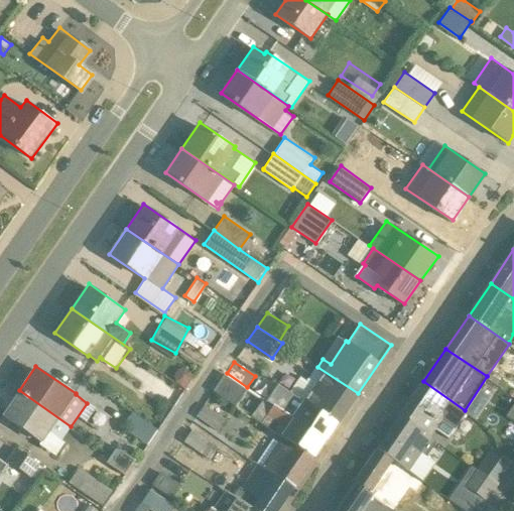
[(301,375),(290,391),(337,424),(358,393),(315,366),(306,379),(301,375)]
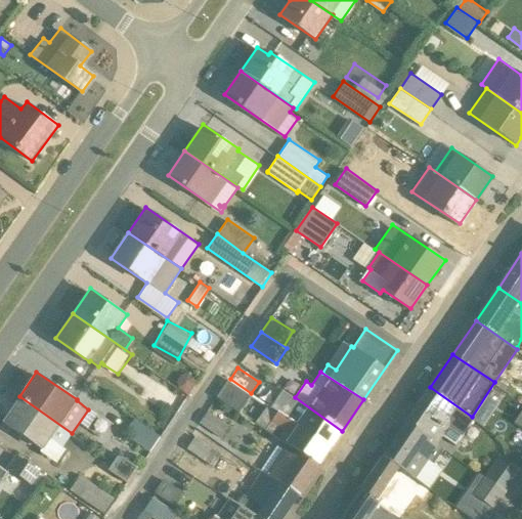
[(217,395),(240,411),(251,393),(229,378),(217,395)]
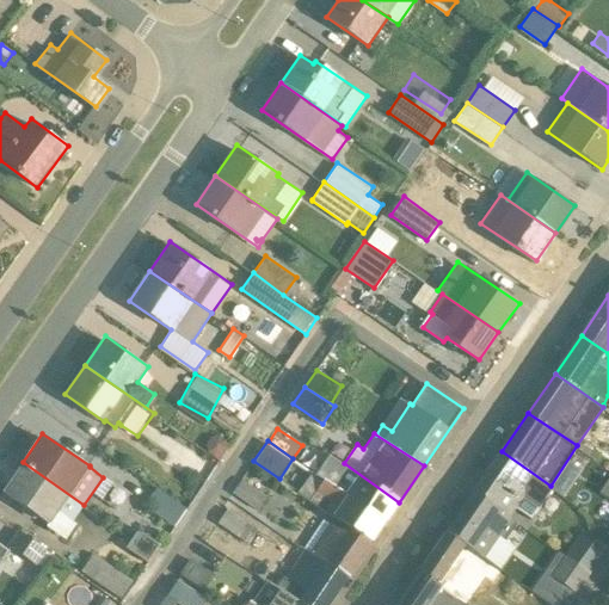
[(502,451),(475,492),(511,516),(524,497),(540,507),(553,488),(502,451)]
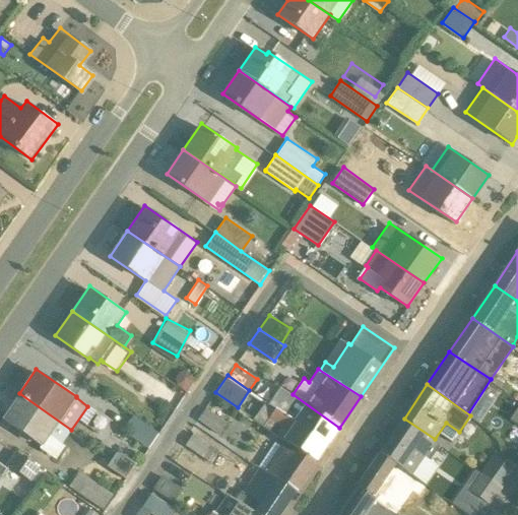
[(328,444),(339,428),(285,390),(281,397),(282,398),(280,402),(265,392),(261,398),(328,444)]
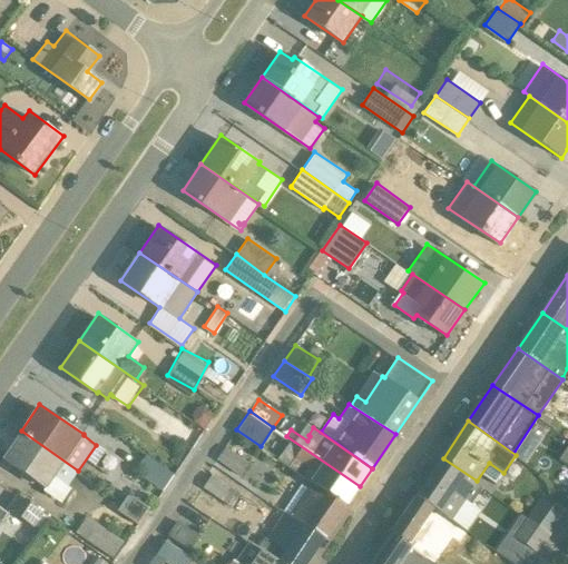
[(78,471),(21,431),(2,458),(61,502),(62,502),(72,486),(69,484),(78,471)]
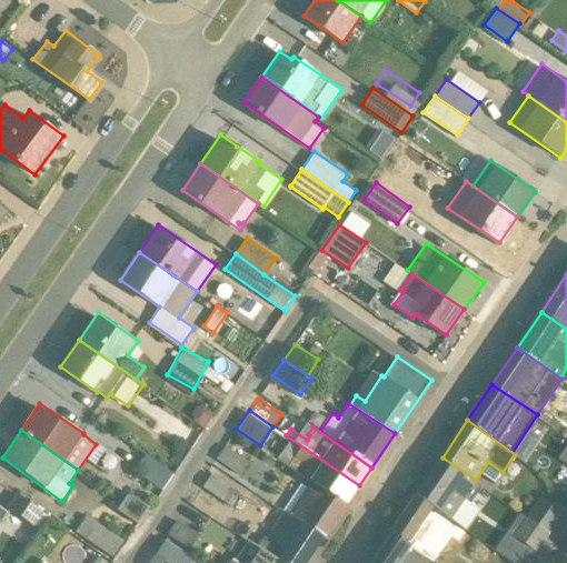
[(290,439),(277,456),(347,503),(359,485),(290,439)]
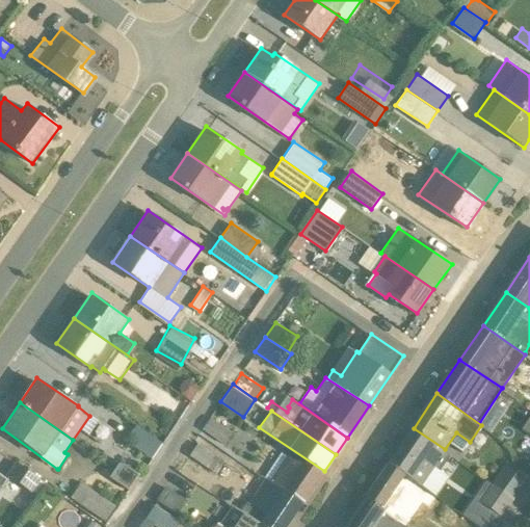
[(232,431),(211,417),(204,427),(224,442),(232,431)]
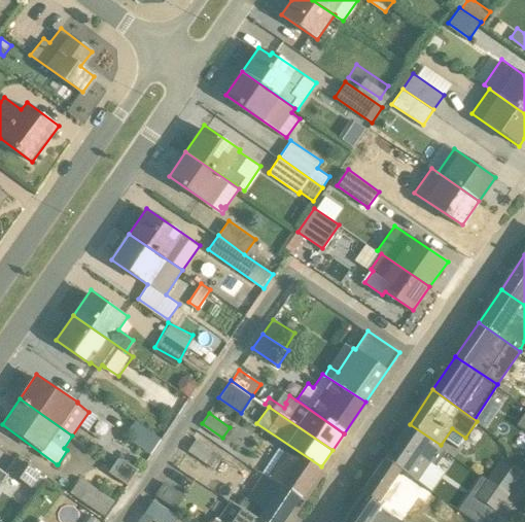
[(139,417),(129,431),(152,448),(163,432),(139,417)]
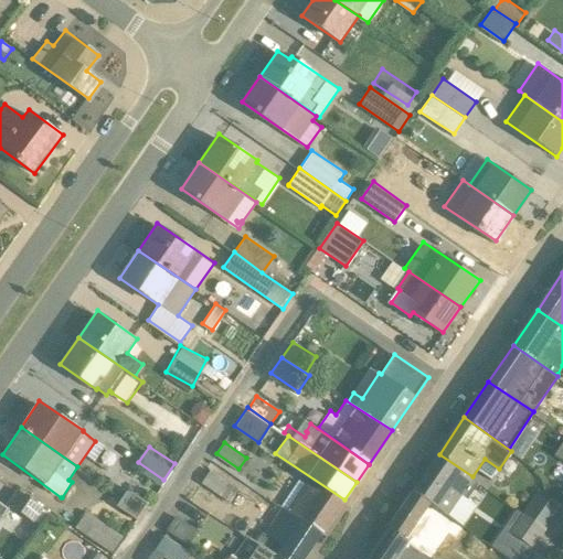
[(478,482),(439,454),(414,491),(464,525),(477,505),(468,497),(478,482)]
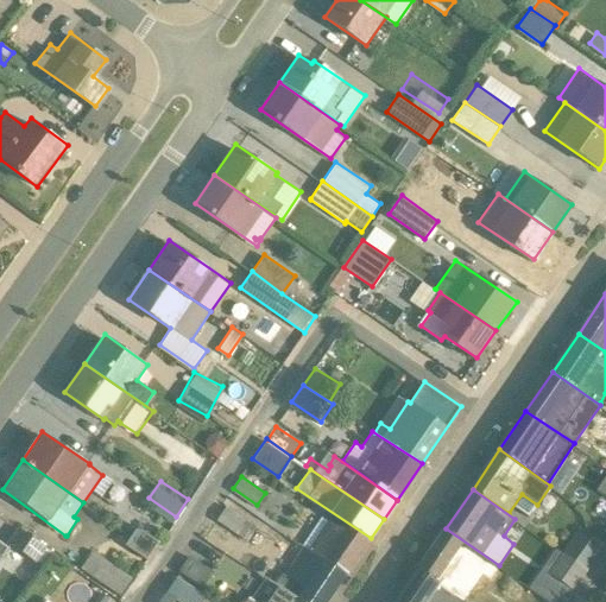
[(227,505),(219,518),(259,545),(267,532),(227,505)]
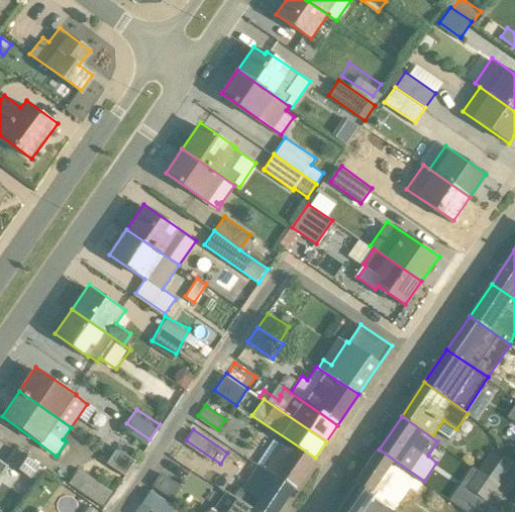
[(275,438),(256,463),(295,487),(315,457),(282,435),(279,440),(275,438)]
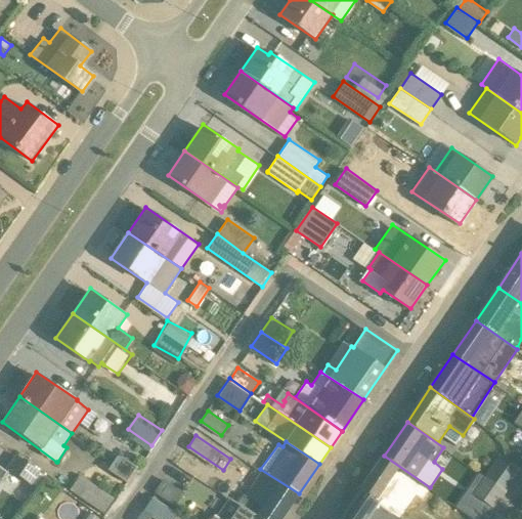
[(119,452),(109,469),(127,480),(137,466),(119,452)]
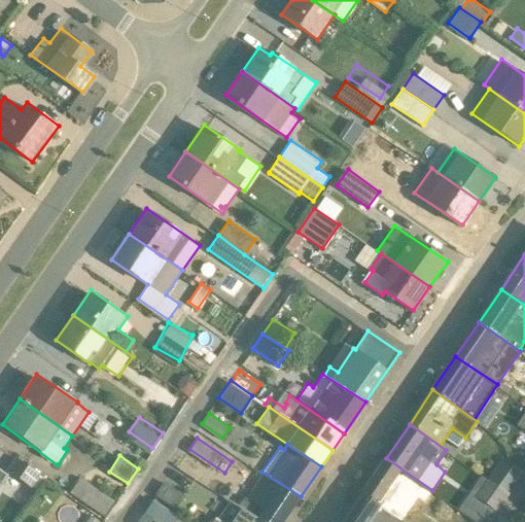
[(16,456),(7,470),(32,487),(33,485),(38,488),(45,477),(16,456)]
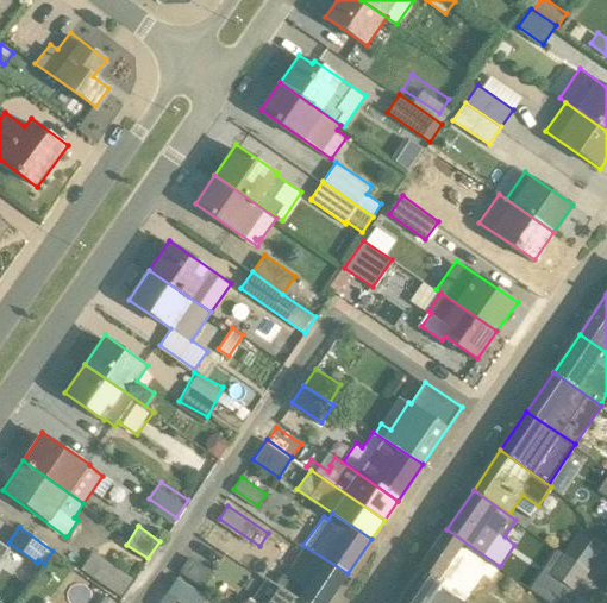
[(581,527),(563,552),(588,570),(606,545),(581,527)]
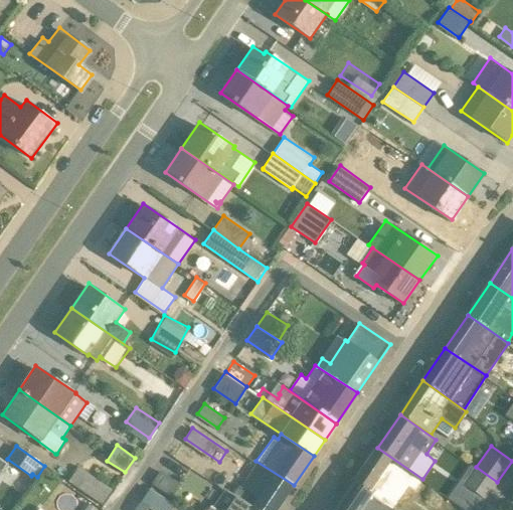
[(377,448),(354,481),(387,503),(402,482),(412,488),(419,477),(377,448)]
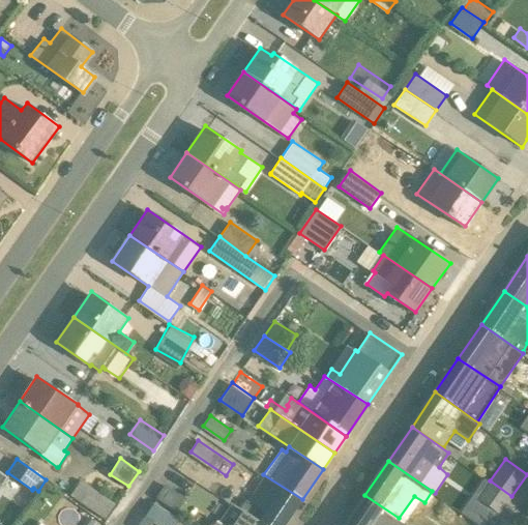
[(263,474),(241,507),(266,524),(285,524),(302,499),(263,474)]
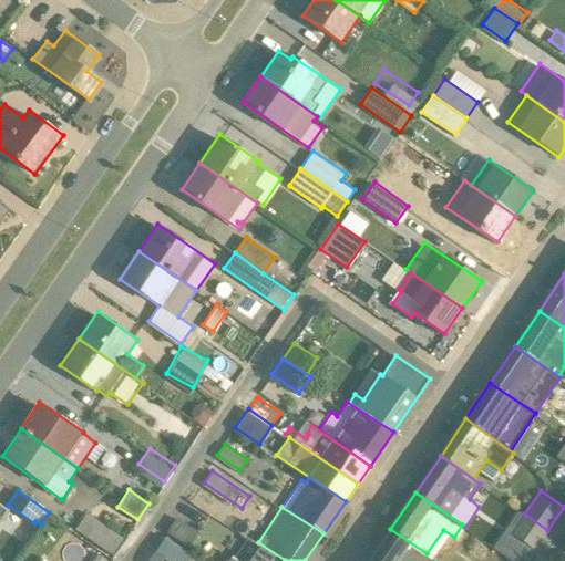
[(124,538),(88,511),(76,527),(113,553),(124,538)]
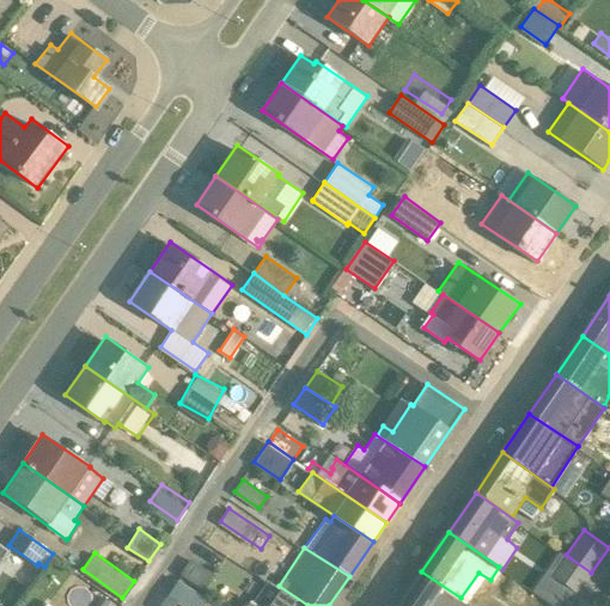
[(591,573),(566,555),(555,571),(580,589),(591,573)]
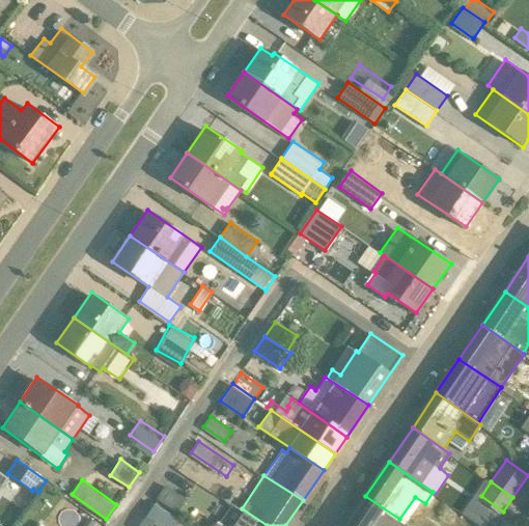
[(166,485),(158,497),(176,509),(186,497),(166,485)]
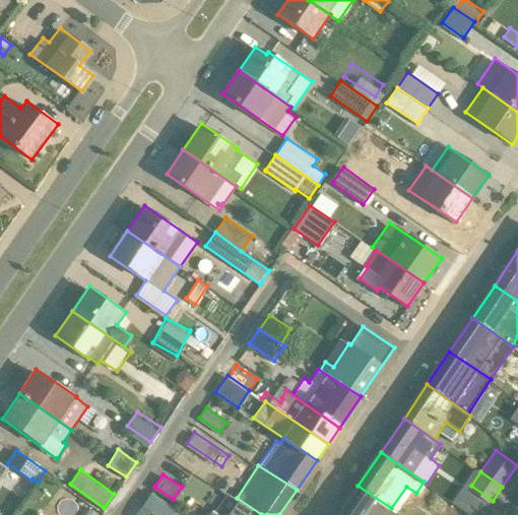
[(392,514),(395,512),(358,486),(337,514),(392,514)]
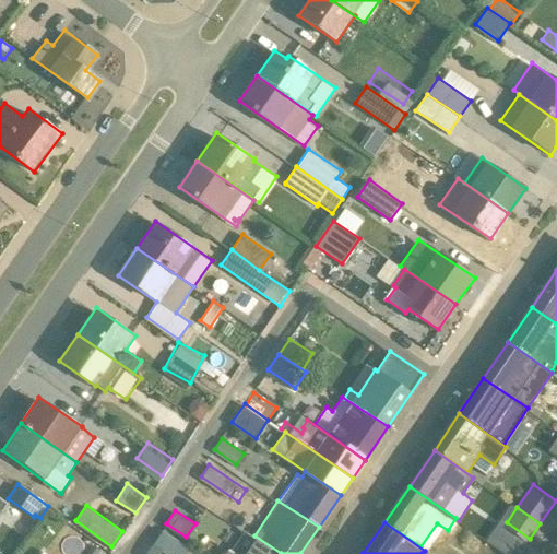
[(185,553),(190,546),(164,529),(154,542),(170,553),(185,553)]
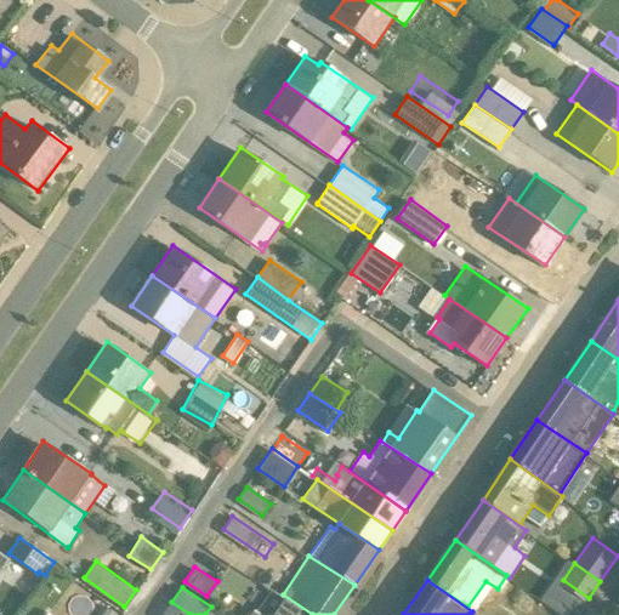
[(255,609),(250,614),(311,614),(272,588),(257,609),(255,609)]
